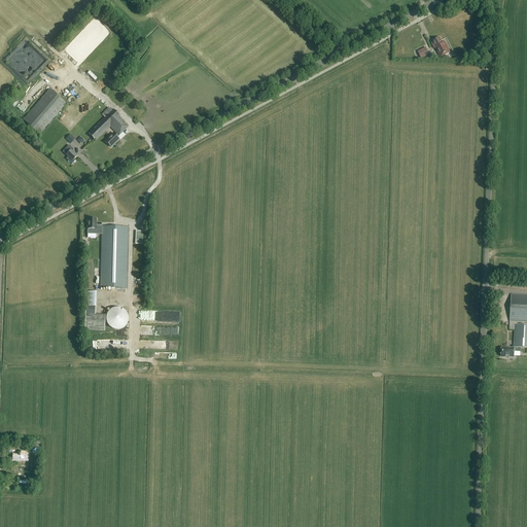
[(450,53),(445,42),(443,43),(440,38),(432,42),(432,43),(432,44),(434,49),(435,48),(441,58),(450,53)]
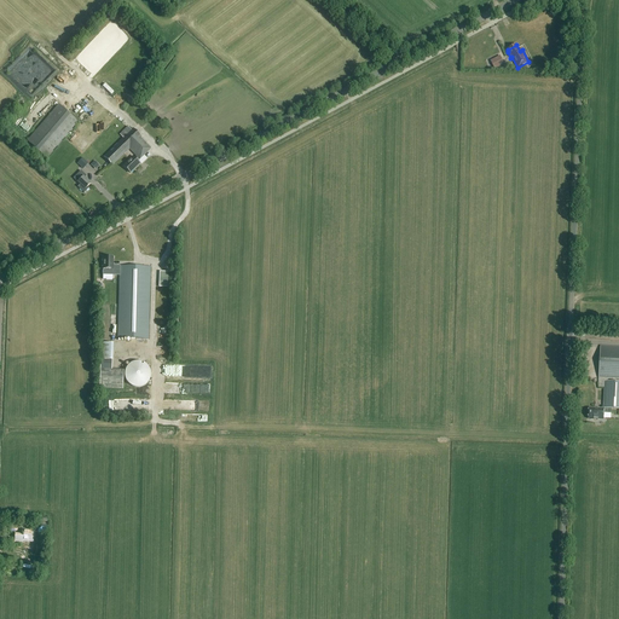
[(495,70),(504,64),(501,56),(490,61),(495,70)]
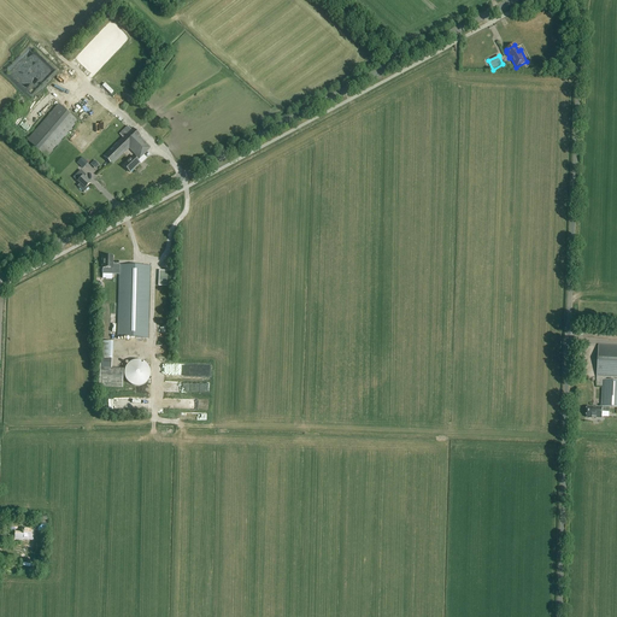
[(59,105),(27,141),(46,157),(60,141),(78,157),(112,122),(84,97),(69,113),(59,105)]
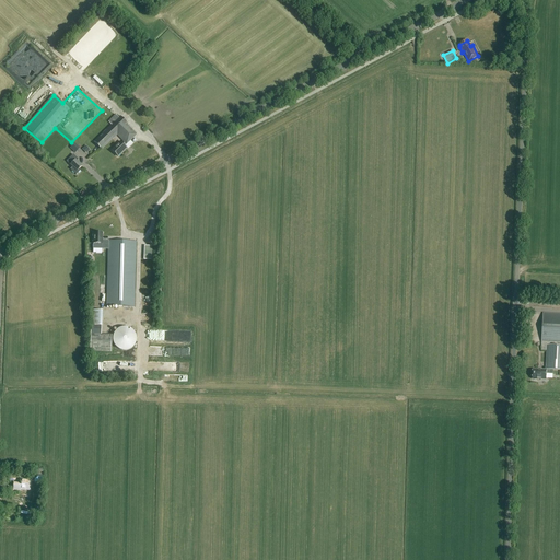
[(112,125),(94,142),(94,143),(102,151),(117,136),(123,141),(121,143),(120,141),(111,151),(117,158),(120,153),(123,152),(124,152),(127,149),(124,144),(126,143),(127,143),(130,141),(137,135),(127,125),(128,124),(120,116),(118,118),(116,115),(108,123),(112,125)]
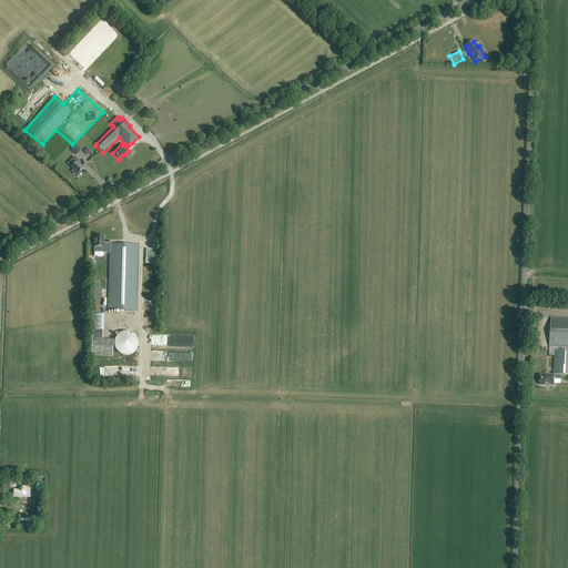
[(75,155),(81,151),(77,145),(71,151),(75,155)]
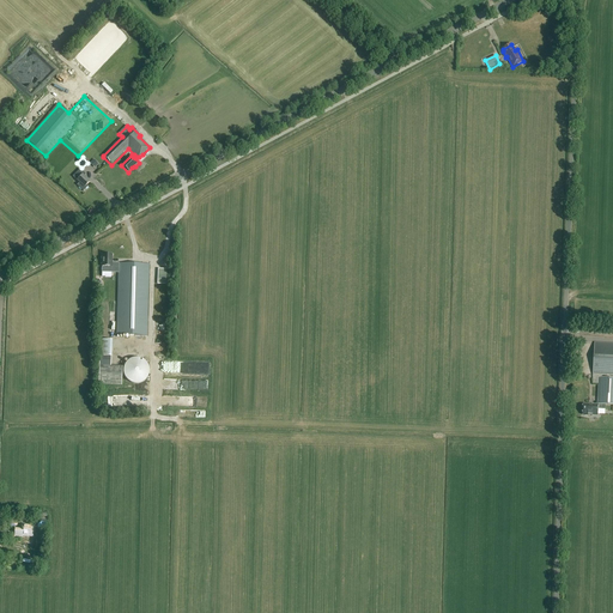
[(83,192),(87,187),(87,186),(90,182),(84,176),(85,175),(80,170),(73,177),(79,183),(78,186),(83,192)]
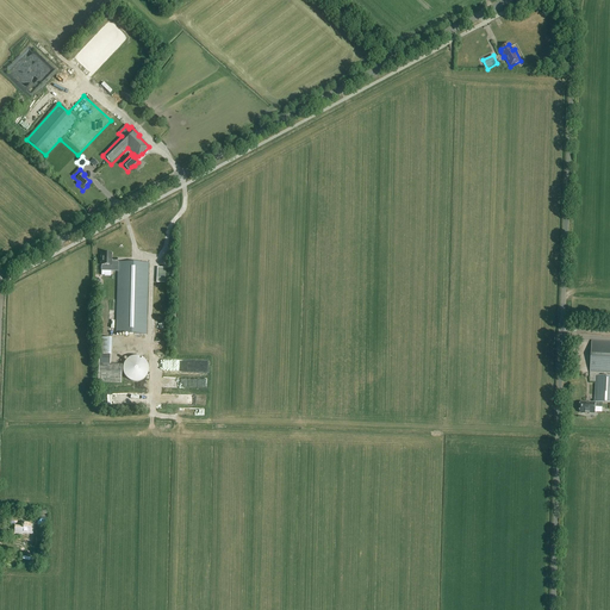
[(101,254),(101,266),(109,266),(109,269),(107,272),(118,272),(117,334),(147,335),(148,263),(111,262),(112,254),(101,254)]
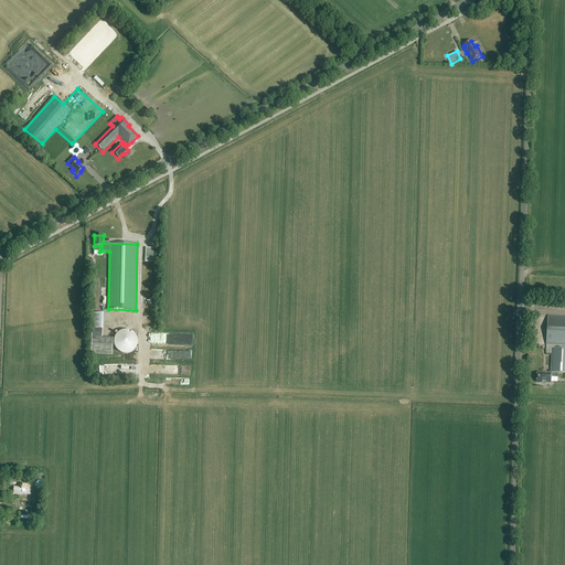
[(103,315),(93,313),(92,329),(97,329),(103,329),(103,315)]
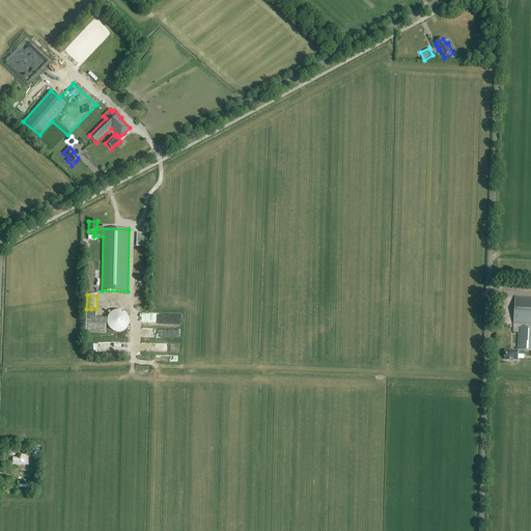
[(530,298),(515,298),(513,324),(526,325),(530,325),(530,298)]
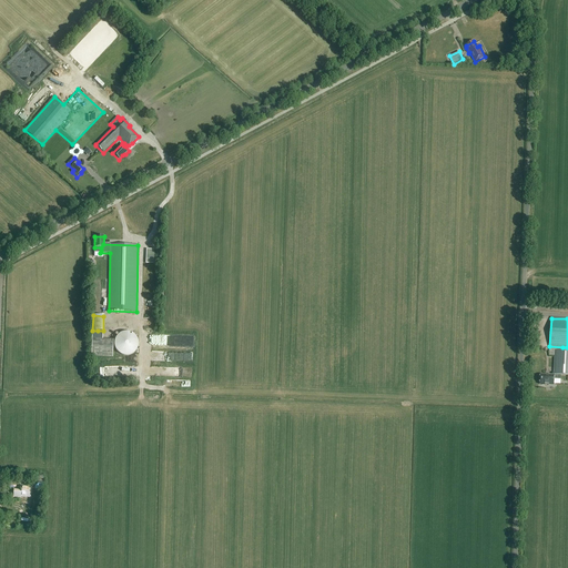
[(103,340),(103,331),(98,331),(92,331),(92,340),(103,340)]
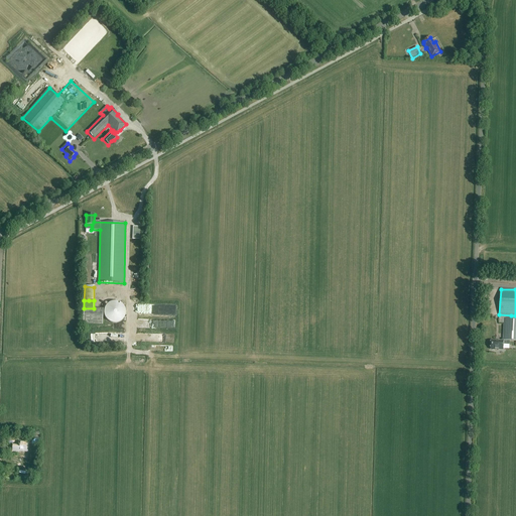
[(116,314),(111,312),(108,319),(122,325),(128,306),(116,301),(115,307),(118,308),(116,314)]
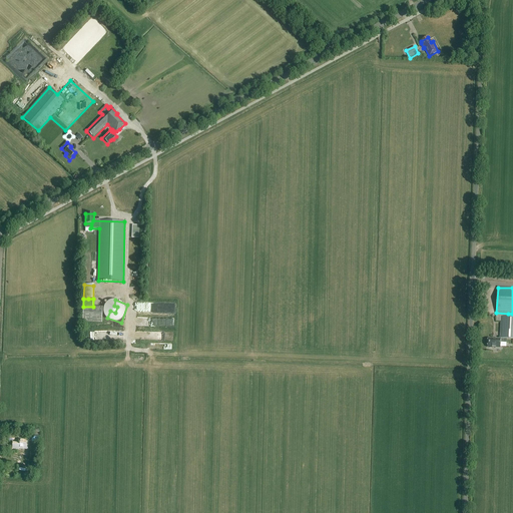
[(83,307),(82,323),(101,323),(102,307),(93,307),(83,307)]
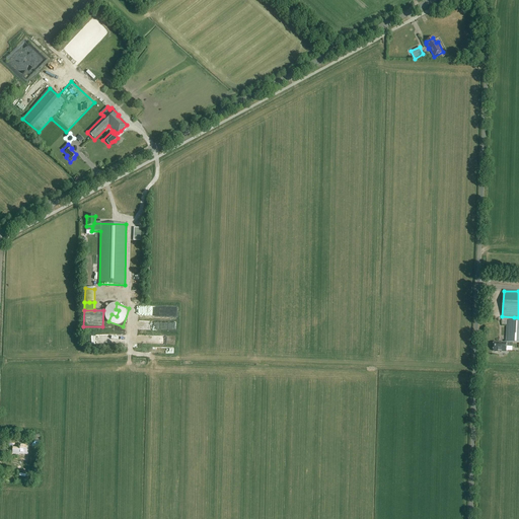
[(506,344),(494,343),(493,352),(495,352),(495,353),(497,353),(498,352),(506,353),(506,347),(512,347),(512,343),(518,343),(518,317),(514,317),(514,320),(507,320),(506,343),(506,344)]
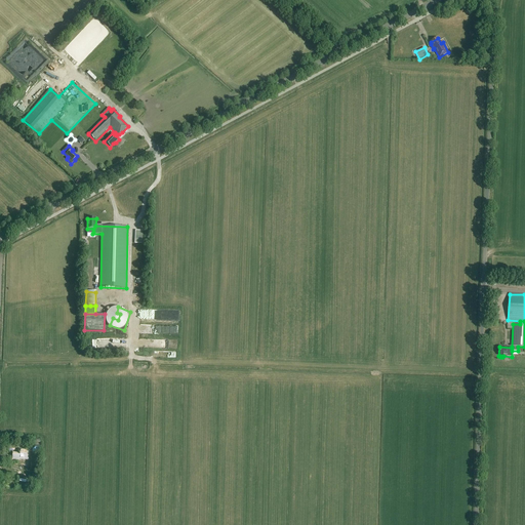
[(32,451),(39,452),(40,440),(32,439),(32,451)]
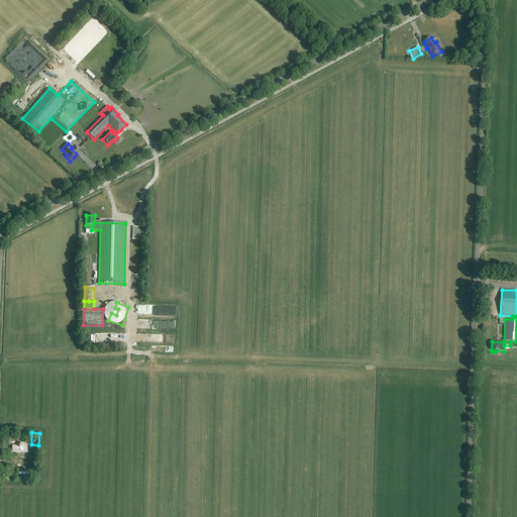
[(12,446),(12,452),(28,453),(28,443),(18,442),(18,446),(12,446)]
